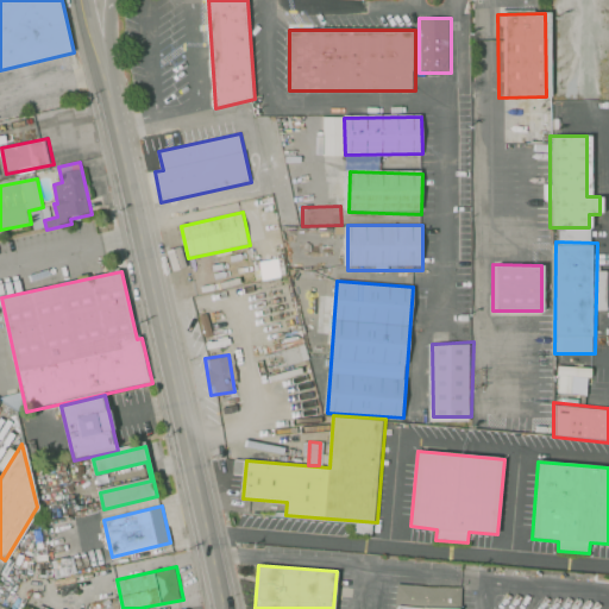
[(457,608),(459,588),(397,584),(395,608),(457,608)]
